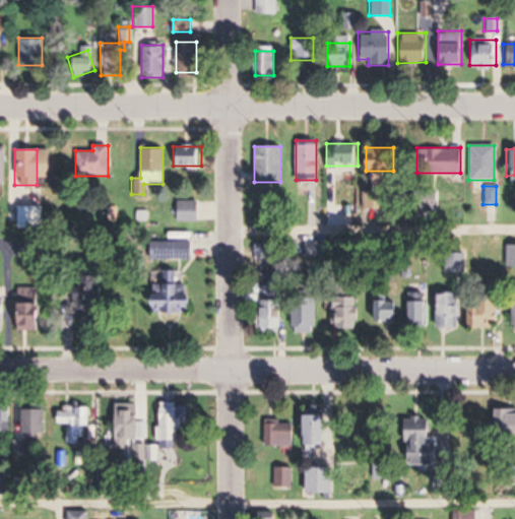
[(361,208),(380,208),(380,192),(361,192),(361,208)]
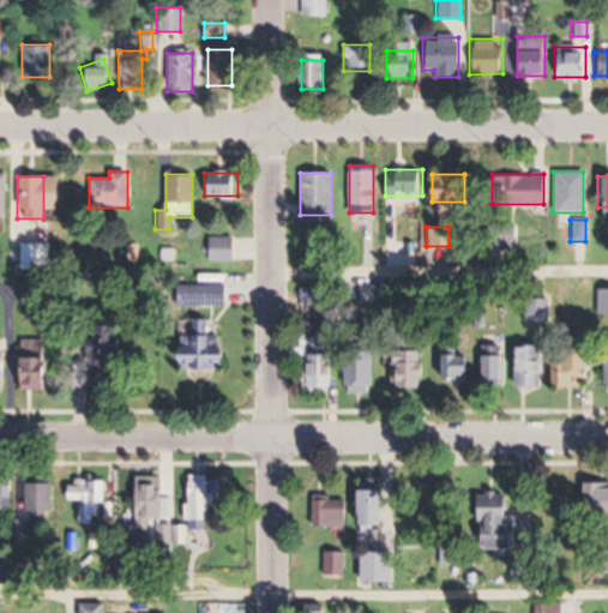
[(232,262),(232,236),(205,236),(205,262),(232,262)]
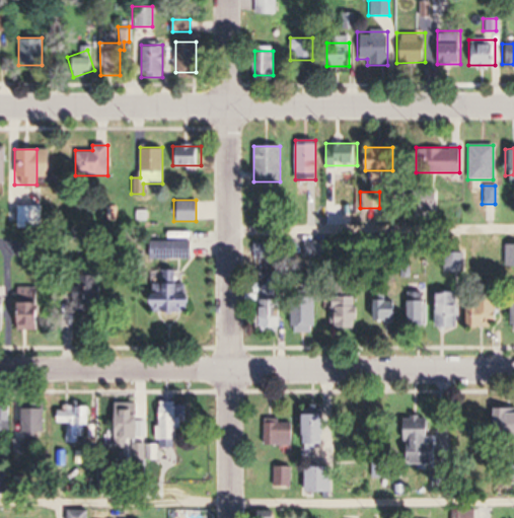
[(38,227),(38,206),(16,206),(16,227),(38,227)]
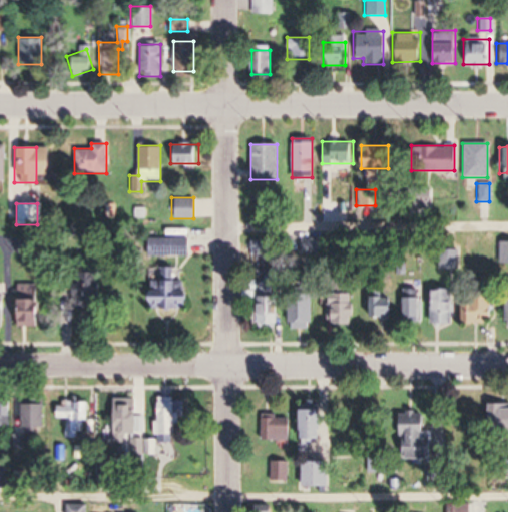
[(146,256),(187,256),(187,238),(146,238),(146,256)]
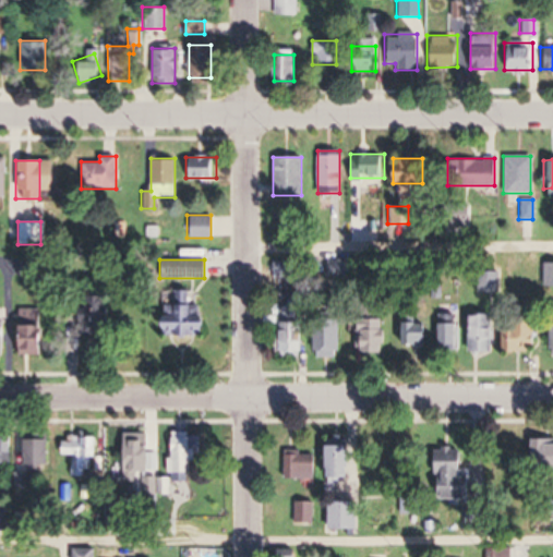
[(290,261),(269,261),(269,279),(290,279),(290,261)]
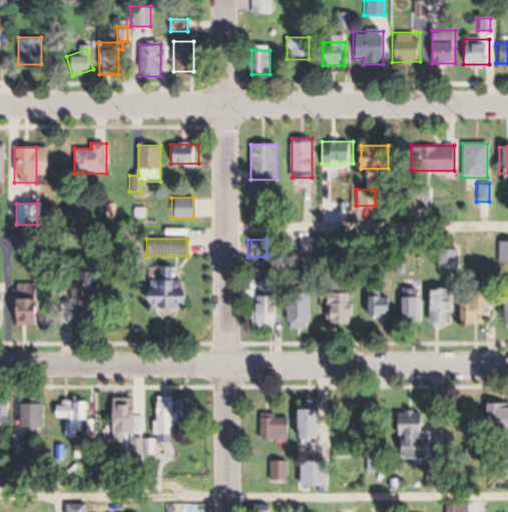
[(507,263),(507,241),(498,241),(498,264),(507,263)]
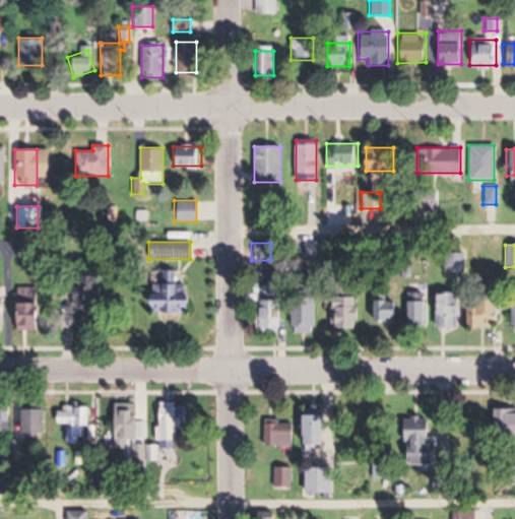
[(444,272),(463,272),(463,253),(444,253),(444,272)]
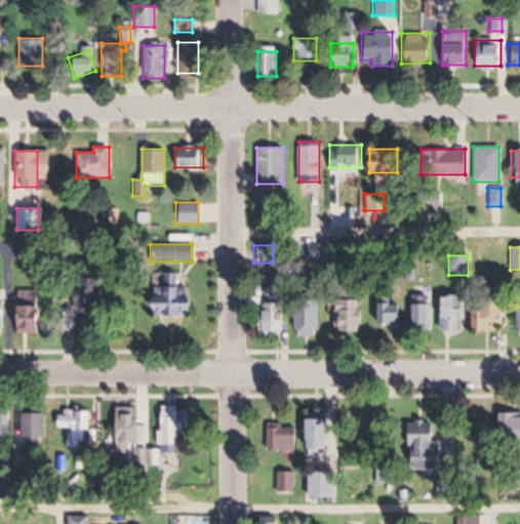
[(196,317),(196,296),(187,296),(187,287),(177,287),(177,274),(164,274),(164,287),(156,287),(155,317),(196,317)]
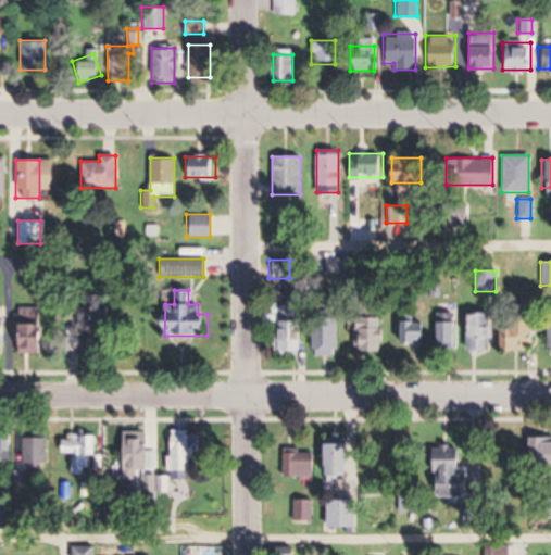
[(105,335),(108,293),(83,292),(80,332),(105,335)]
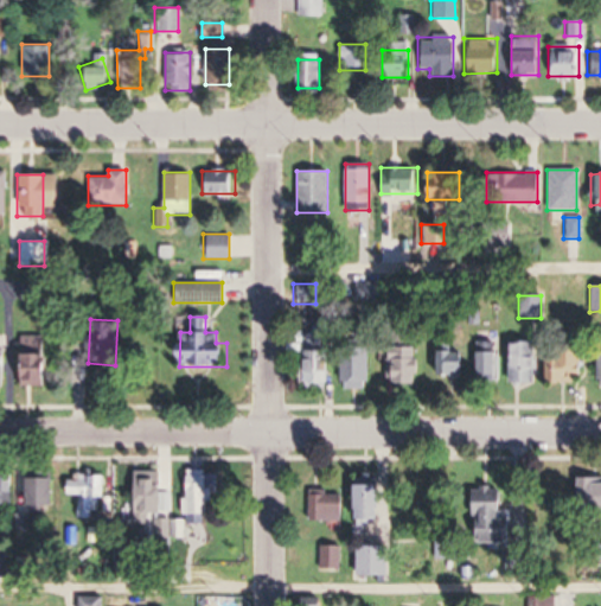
[(509,382),(536,382),(536,343),(509,343),(509,382)]
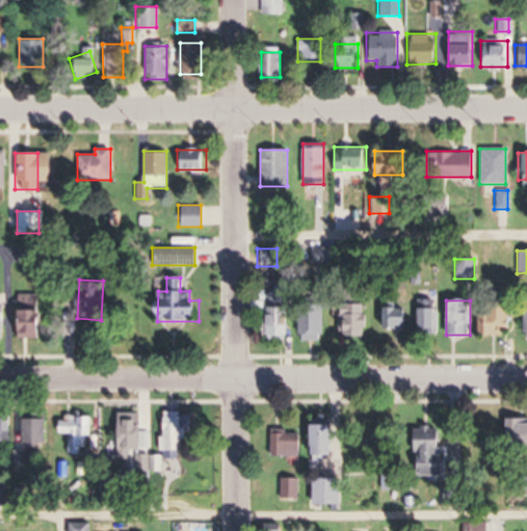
[(479,335),(512,335),(512,301),(493,301),(493,315),(479,315),(479,335)]
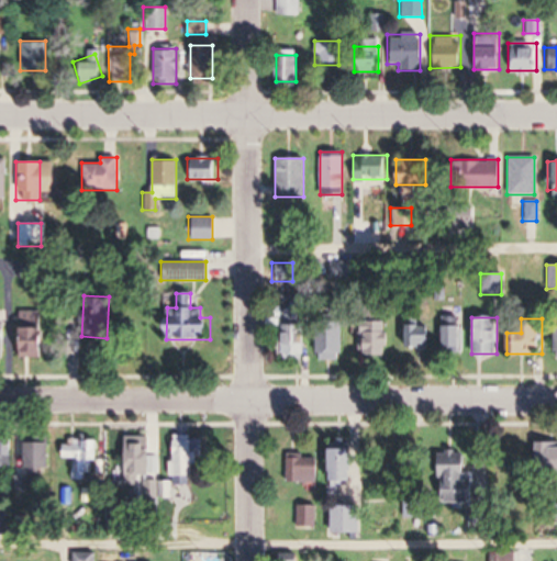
[(387,322),(356,322),(356,356),(387,356),(387,322)]
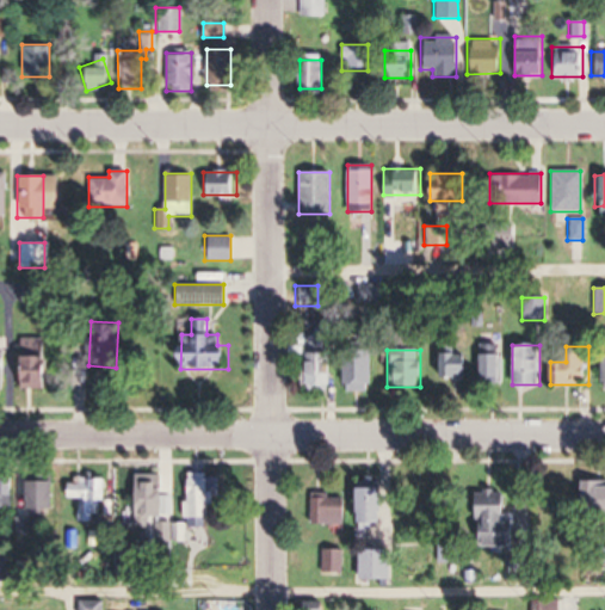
[(476,350),(476,382),(499,382),(499,351),(476,350)]
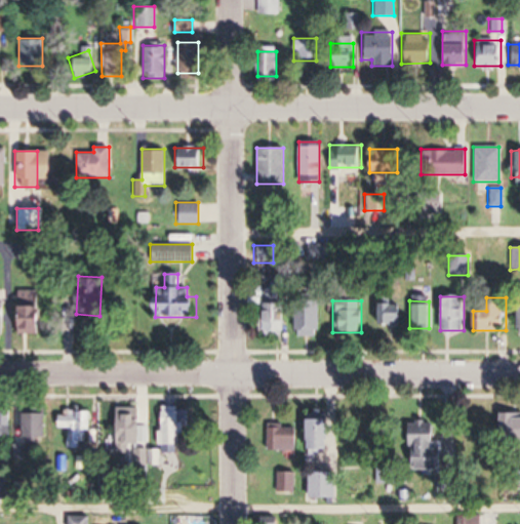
[(261,301),(261,331),(282,331),(282,301),(261,301)]
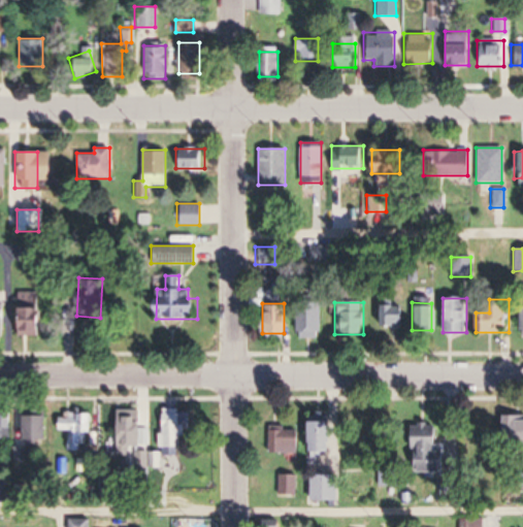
[(377,304),(377,327),(405,327),(405,304),(377,304)]
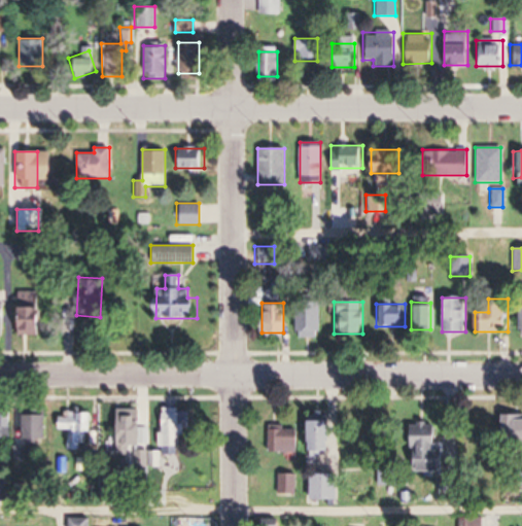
[(294,337),(319,337),(319,305),(294,305),(294,337)]
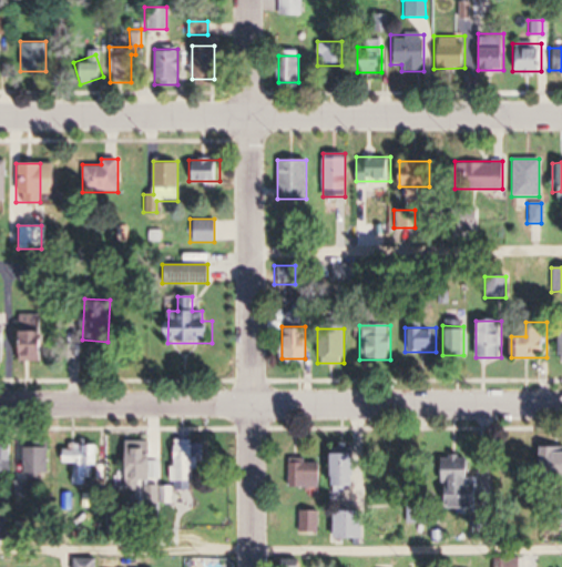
[(19,331),(19,361),(47,361),(47,331),(19,331)]
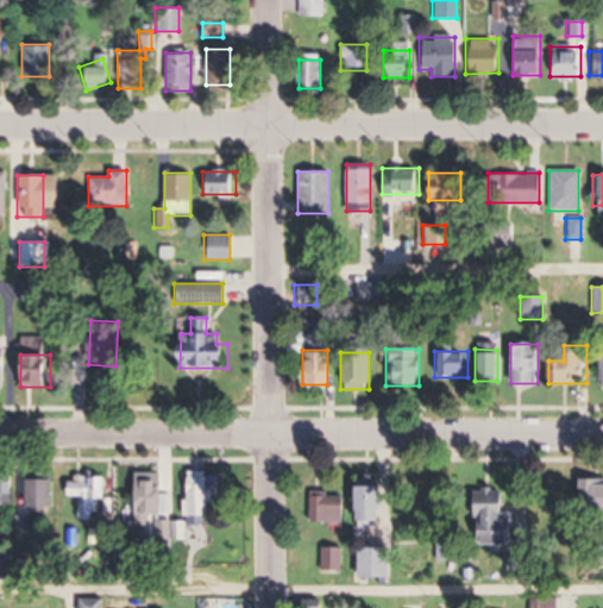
[(0,505),(11,505),(11,472),(0,472),(0,505)]
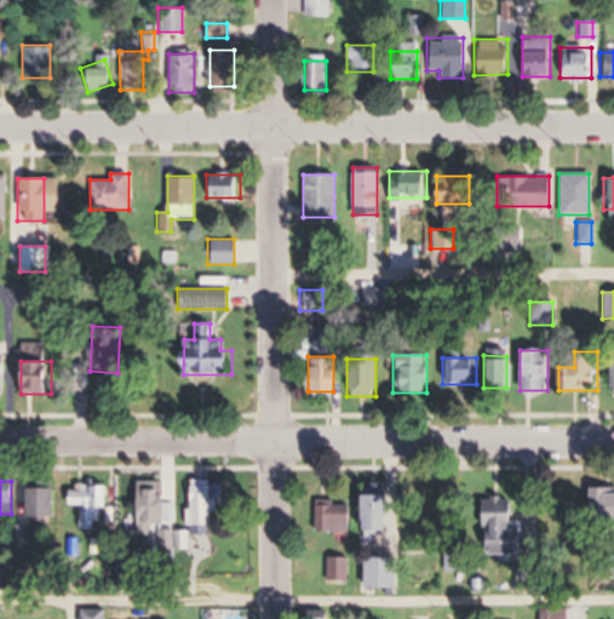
[(165,481),(136,481),(136,536),(164,536),(165,481)]
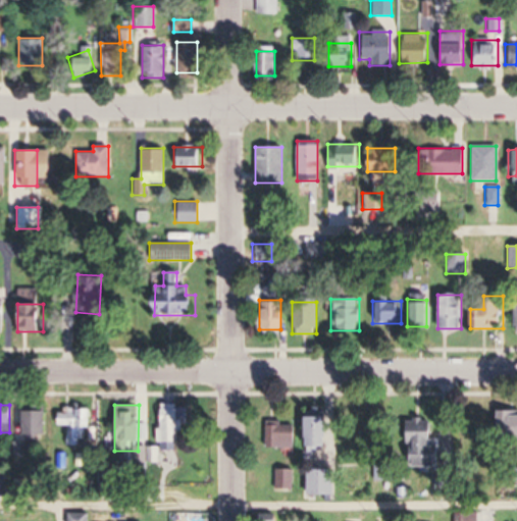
[(179,443),(179,405),(157,405),(157,443),(179,443)]
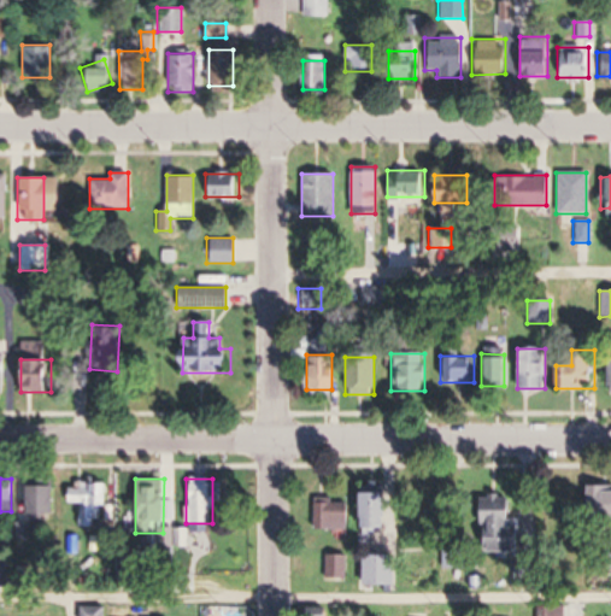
[(93,527),(93,506),(105,506),(105,484),(64,484),(64,504),(76,504),(76,527),(93,527)]
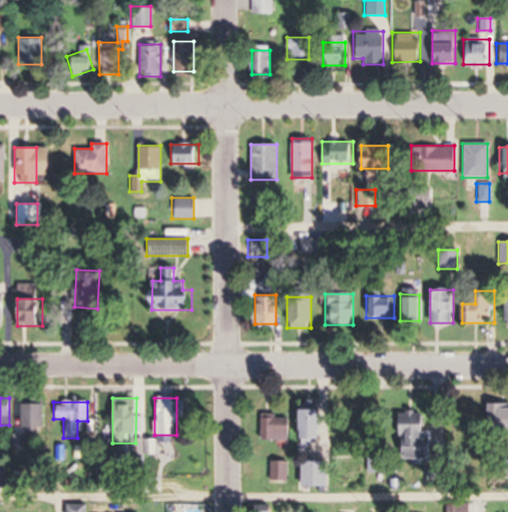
[(44,428),(44,404),(23,404),(23,428),(44,428)]
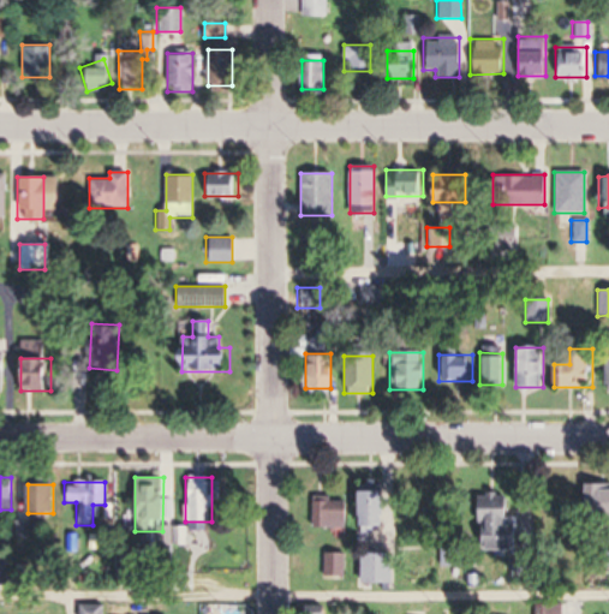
[(387,490),(359,490),(359,526),(387,526),(387,490)]
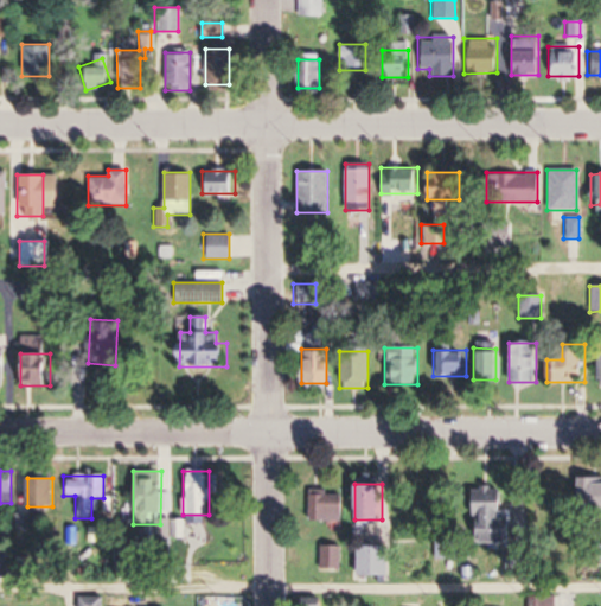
[(509,486),(475,486),(475,543),(507,543),(509,486)]
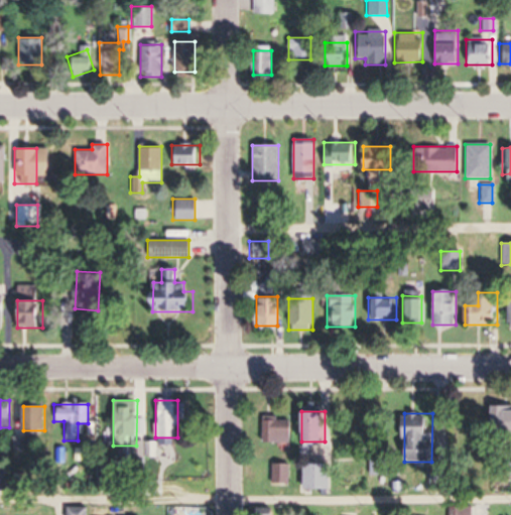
[(291,442),(291,418),(261,418),(261,442),(291,442)]
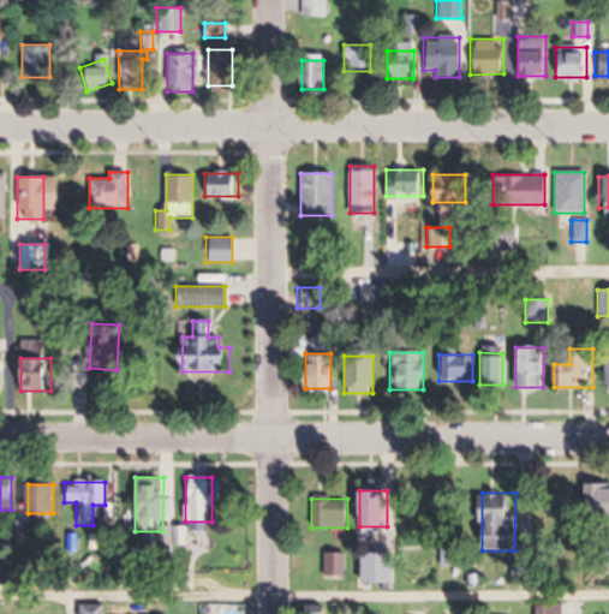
[(323,574),(344,574),(344,552),(323,552),(323,574)]
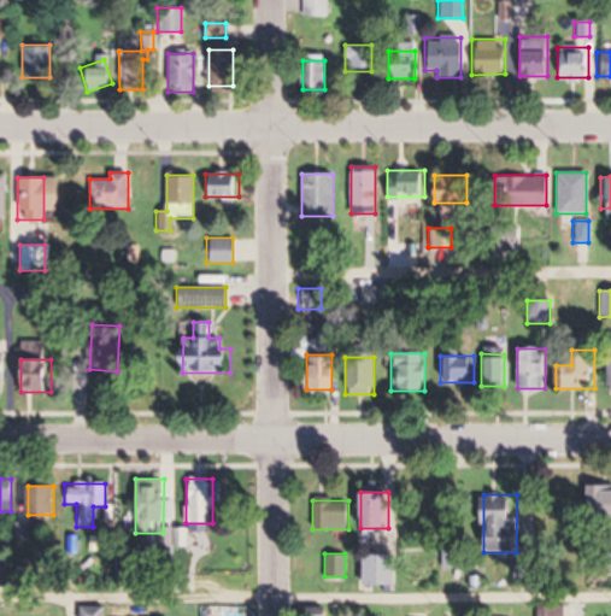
[(360,585),(395,585),(395,553),(360,553),(360,585)]
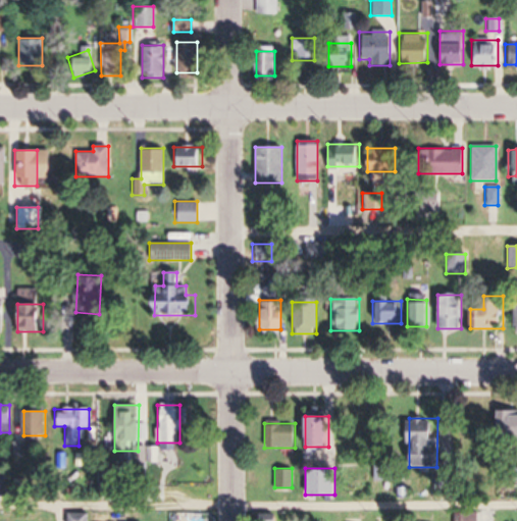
[(452,520),(475,520),(476,502),(452,502),(452,520)]
